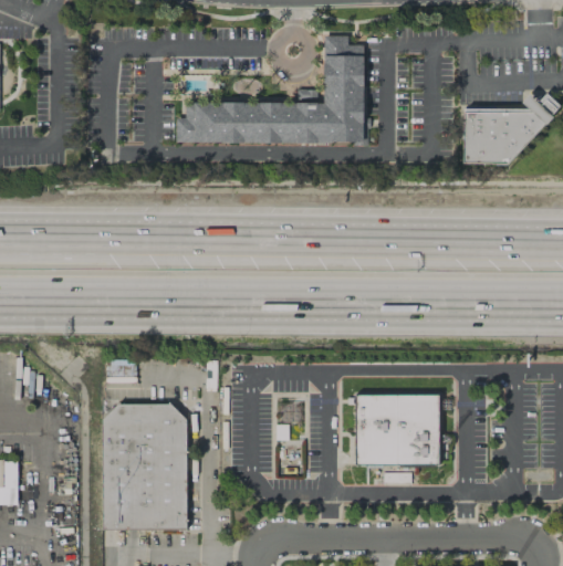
[(325,35),(350,35),(350,45),(364,45),(364,142),(177,142),(178,118),(186,118),(187,103),(324,103),(325,35)]
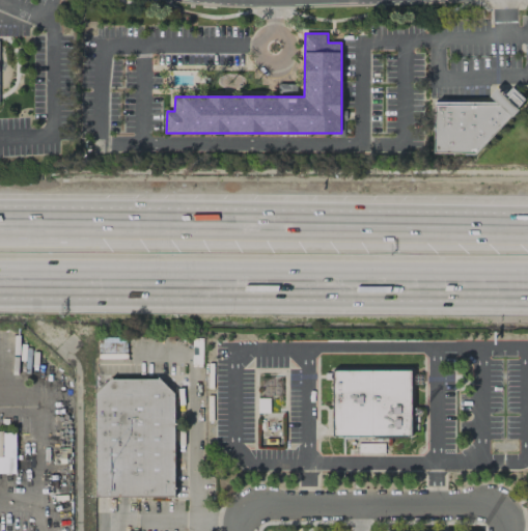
[(299,84),(282,85),(282,94),(299,93),(299,84)]
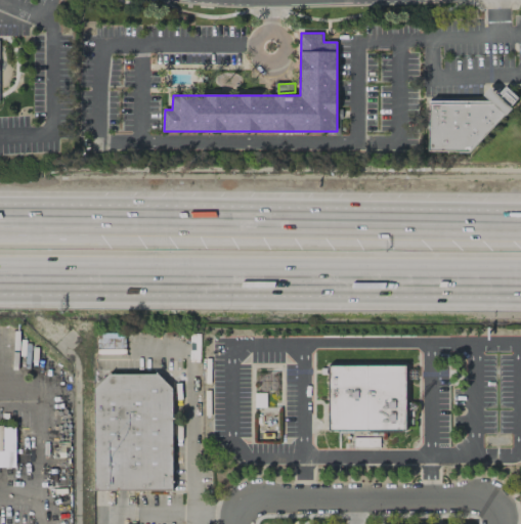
[(429,151),(470,151),(519,98),(507,86),(492,100),(430,100),(429,151)]
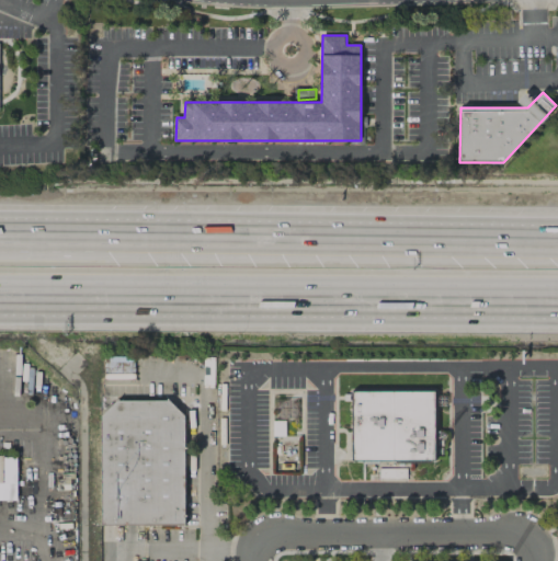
[(353,391),(435,391),(435,396),(447,396),(448,400),(448,404),(434,404),(434,460),(353,460),(353,397),(353,391)]
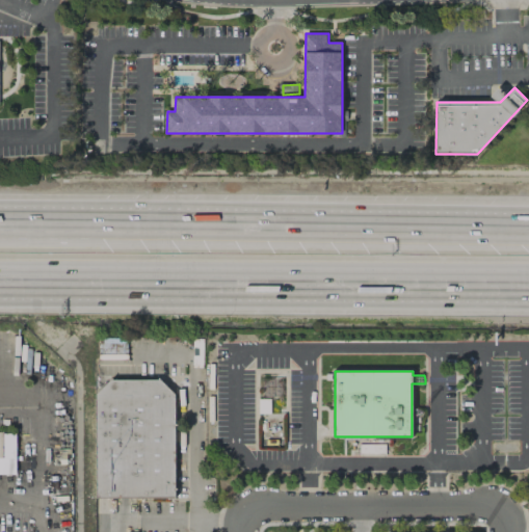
[(97,395),(113,379),(160,378),(176,394),(176,498),(98,499),(97,395)]
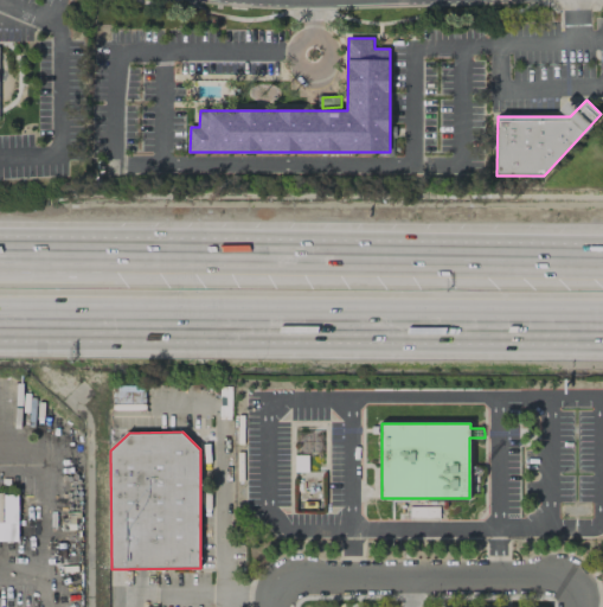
[(0,522),(20,523),(20,494),(0,493),(0,522)]
